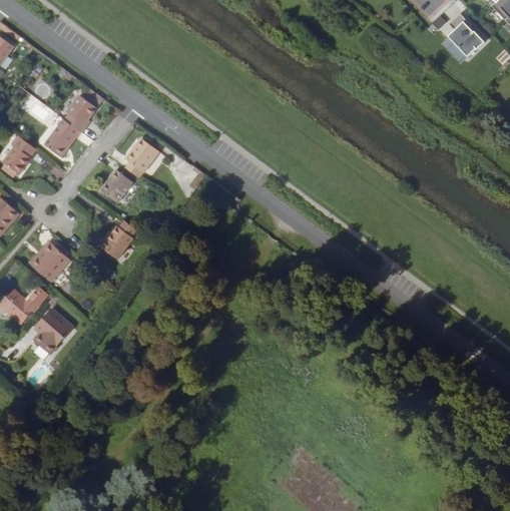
[(500,13),(508,22),(509,21),(509,0),(503,0),(499,5),(503,10),(500,13)]
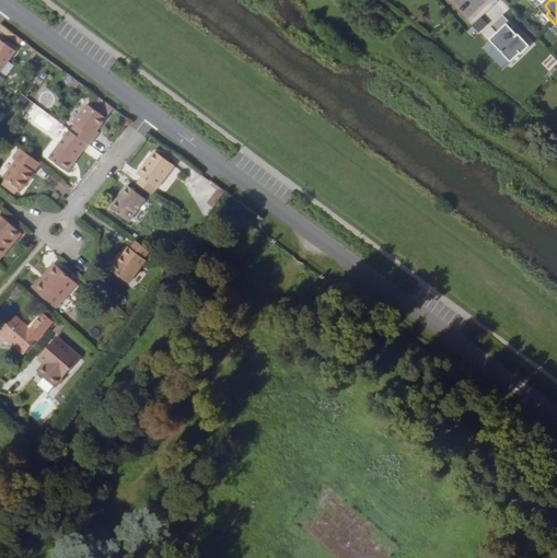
[(518,30),(506,18),(494,28),(500,35),(492,42),(514,65),(532,48),(515,32),(518,30)]
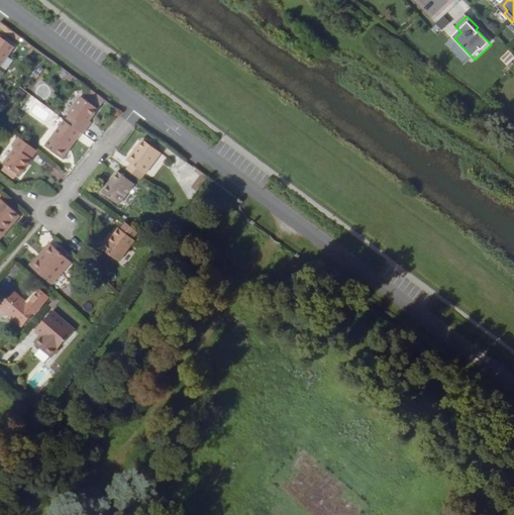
[(445,31),(452,23),(445,17),(438,25),(445,31)]
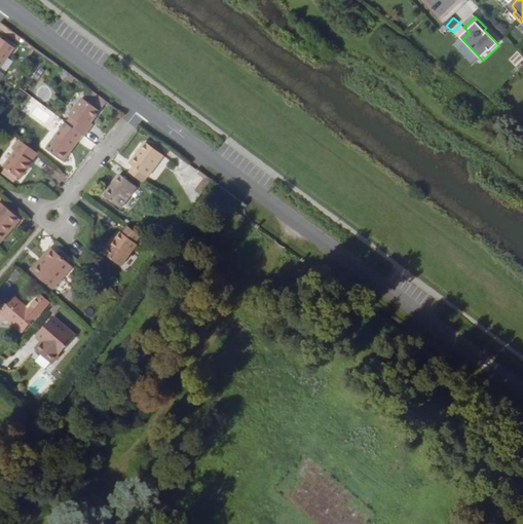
[(0,27),(12,37),(15,34),(0,22),(0,27)]
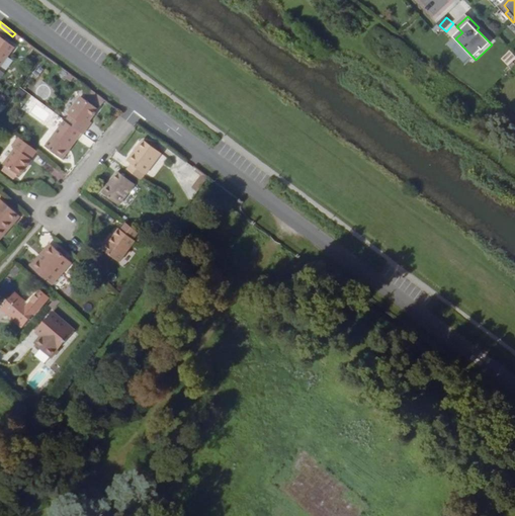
[(0,64),(12,46),(0,36),(0,64)]
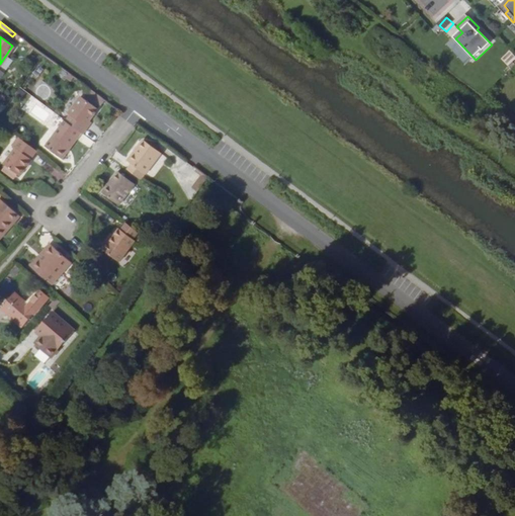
[(96,94),(87,87),(83,92),(92,99),(96,94)]
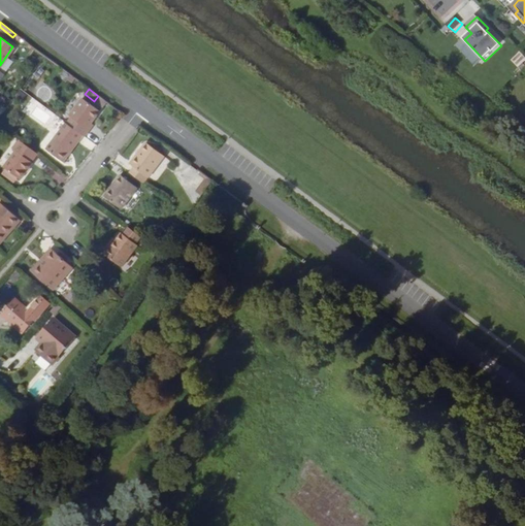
[(98,96),(94,101),(100,106),(104,101),(98,96)]
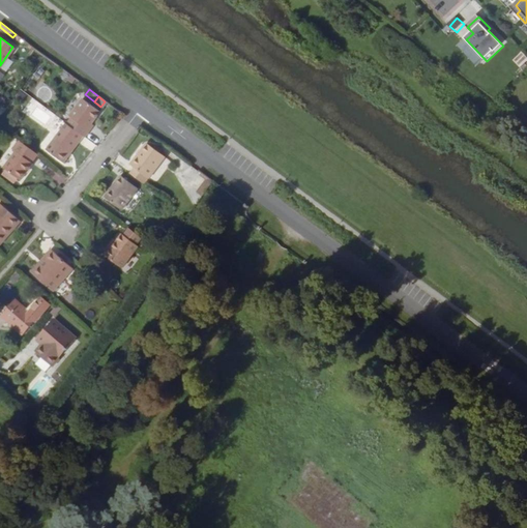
[(68,116),(64,122),(79,134),(82,136),(87,129),(84,127),(88,123),(97,111),(80,97),(67,115),(68,116)]
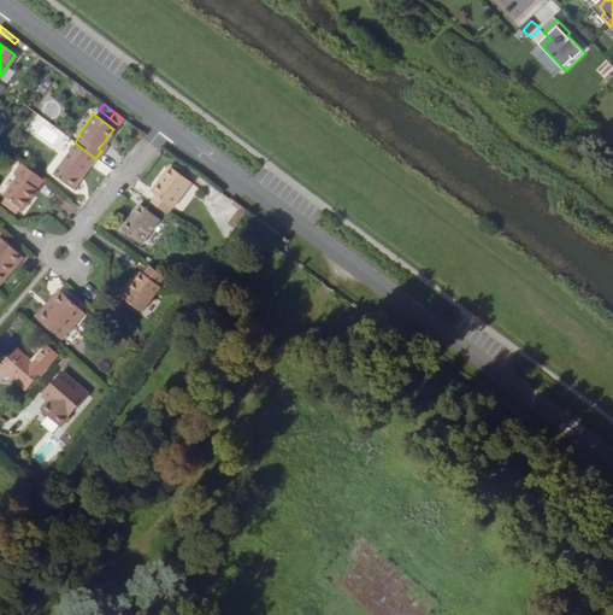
[(75,142),(71,140),(48,170),(51,173),(75,142)]
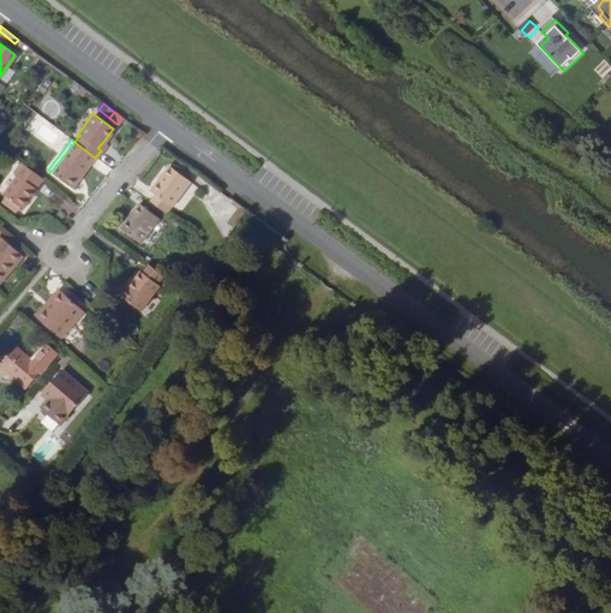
[(75,142),(51,172),(69,185),(91,155),(75,142)]
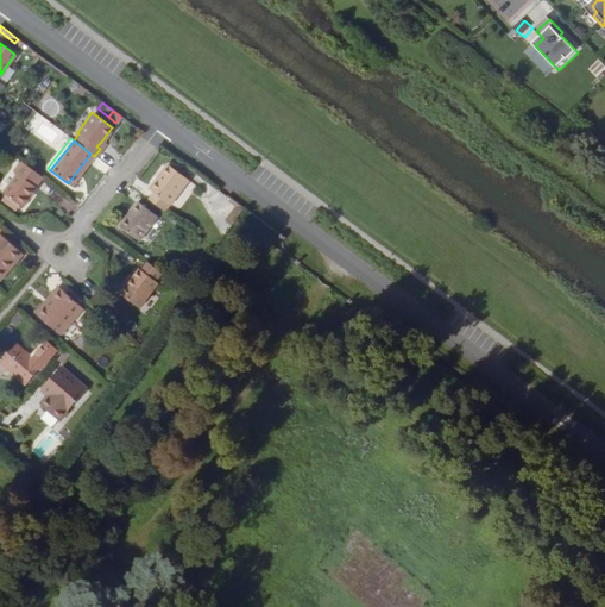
[(90,154),(68,183),(70,186),(94,156),(90,154)]
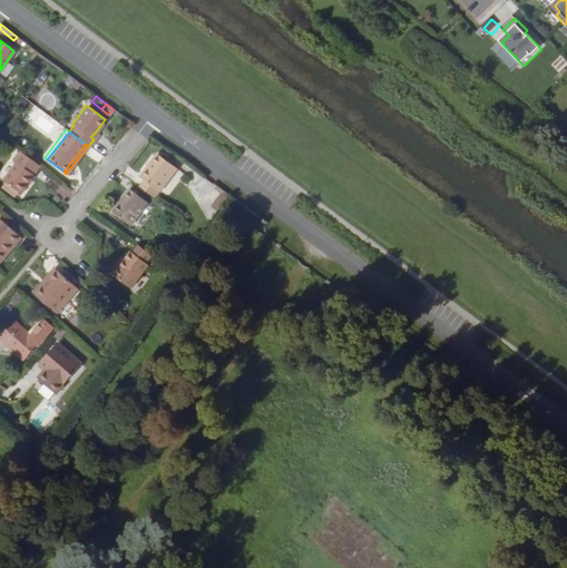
[(38,164),(18,149),(10,158),(15,162),(1,178),(5,182),(16,189),(19,192),(32,175),(31,174),(38,164)]
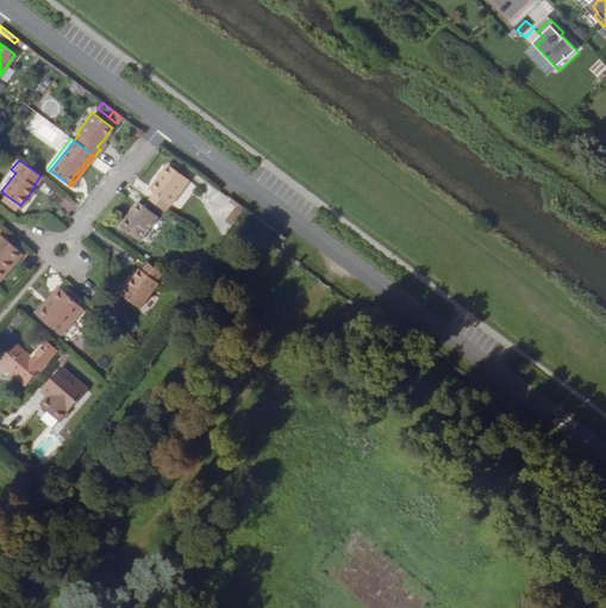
[(151,191),(167,204),(186,179),(167,163),(148,188),(151,191)]
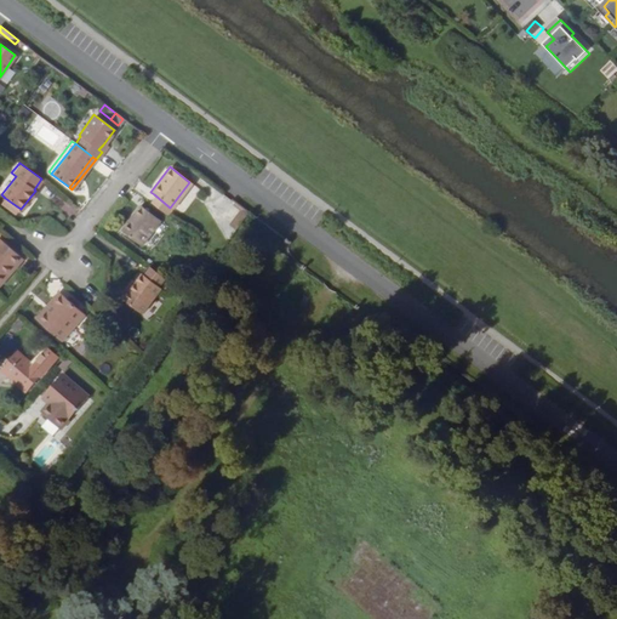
[(149,200),(165,214),(170,208),(154,194),(149,200)]
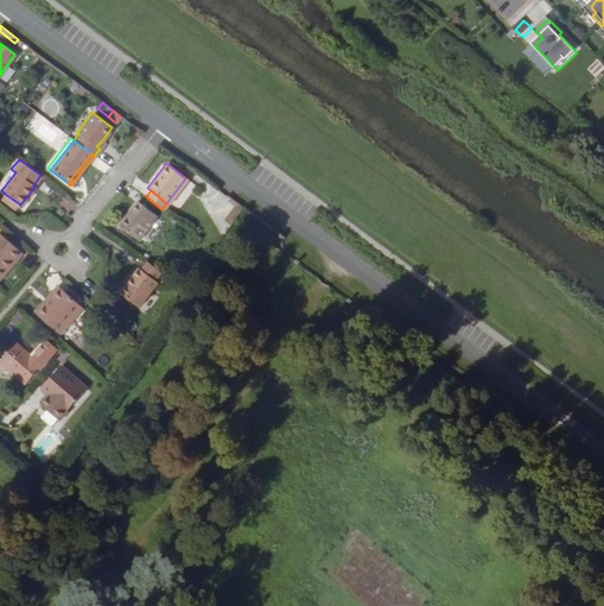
[(14,204),(17,202),(5,194),(4,196),(14,204)]
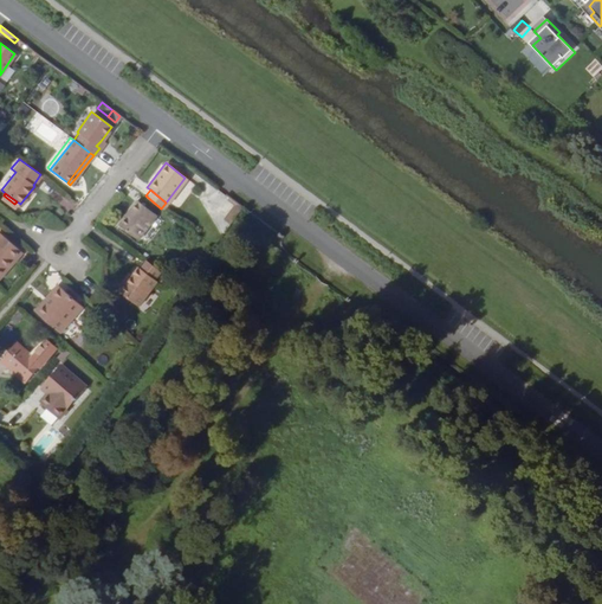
[(230,225),(243,209),(228,199),(227,201),(234,206),(224,220),(230,225)]
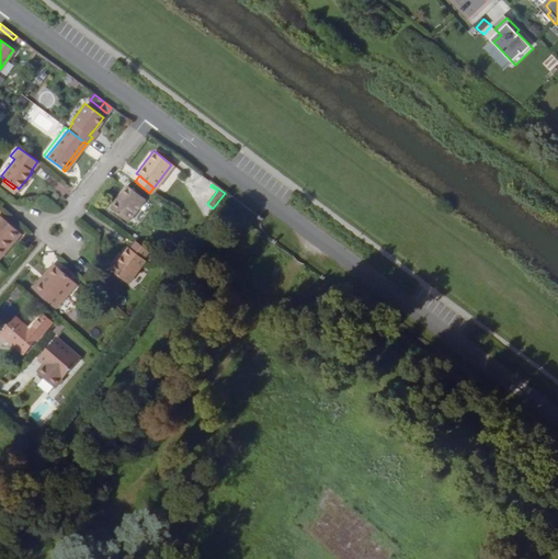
[(127,185),(111,207),(128,220),(145,198),(127,185)]
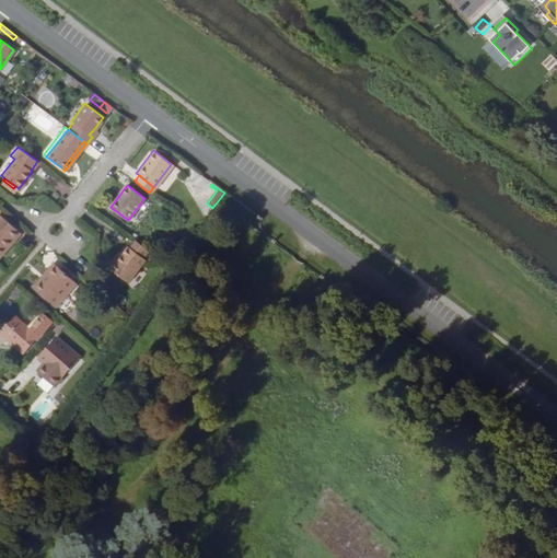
[(0,247),(10,236),(13,239),(19,232),(0,216),(0,247)]
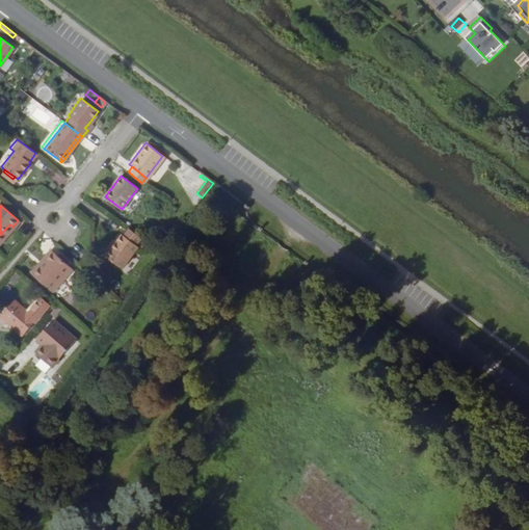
[(9,224),(0,235),(0,240),(12,227),(9,224)]
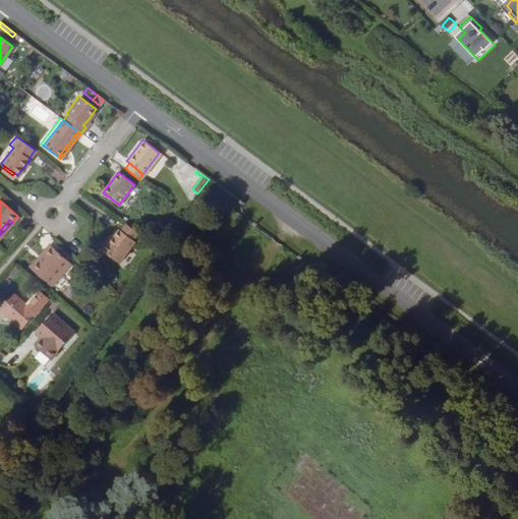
[(133,239),(138,232),(127,223),(121,230),(119,229),(115,235),(109,242),(106,240),(101,248),(119,263),(135,240),(133,239)]
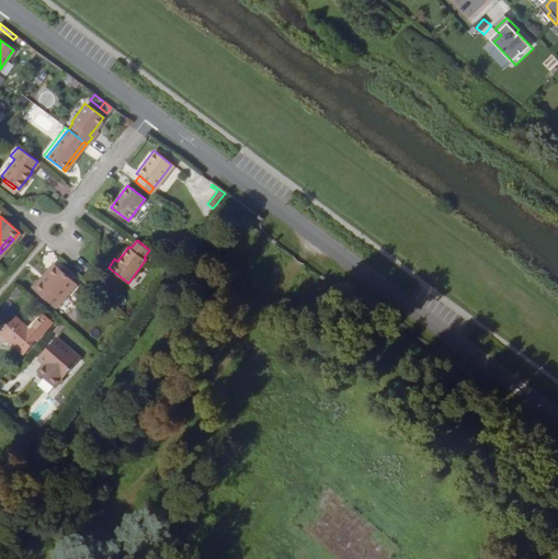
[(121,251),(114,259),(117,261),(124,253),(121,251)]
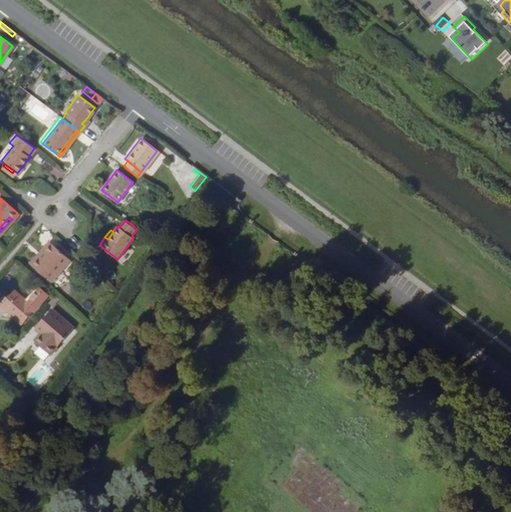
[(39,254),(30,264),(50,281),(69,259),(64,255),(52,245),(48,241),(37,252),(39,254)]
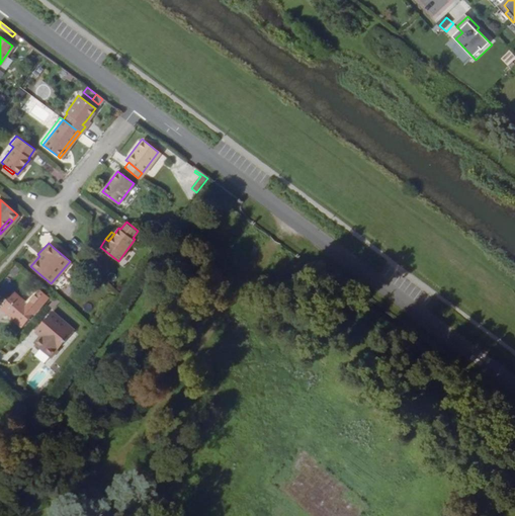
[(53,247),(65,257),(67,255),(55,245),(53,247)]
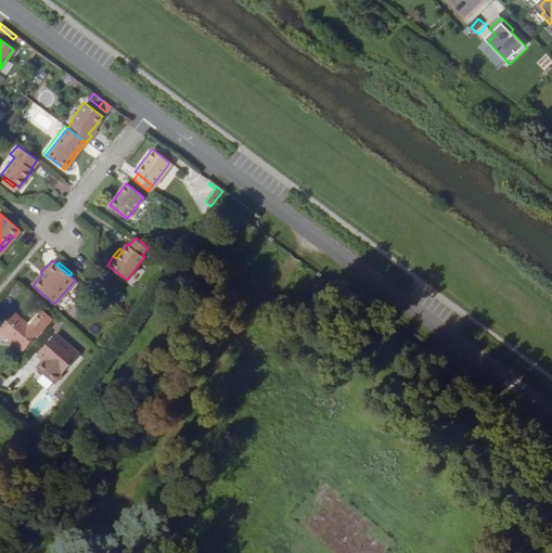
[(31,283),(33,285),(42,274),(40,272),(31,283)]
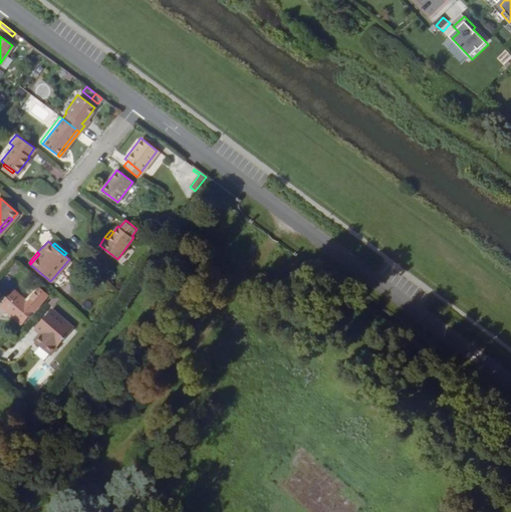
[(13,262),(8,268),(13,272),(18,266),(13,262)]
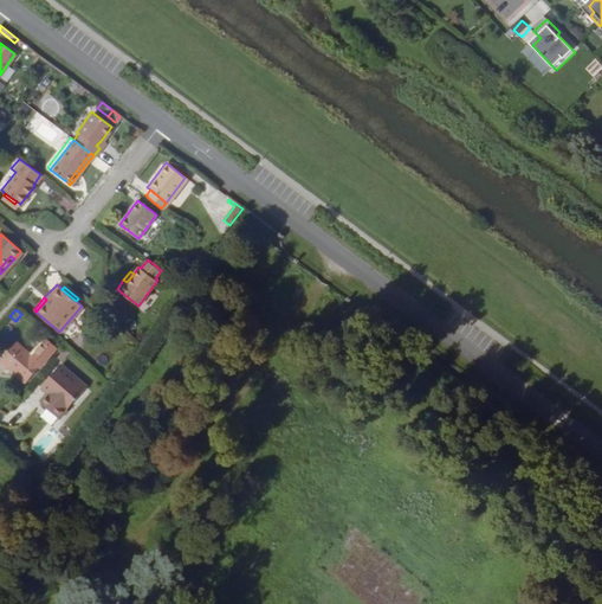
[(45,340),(53,348),(56,346),(46,338),(45,340)]
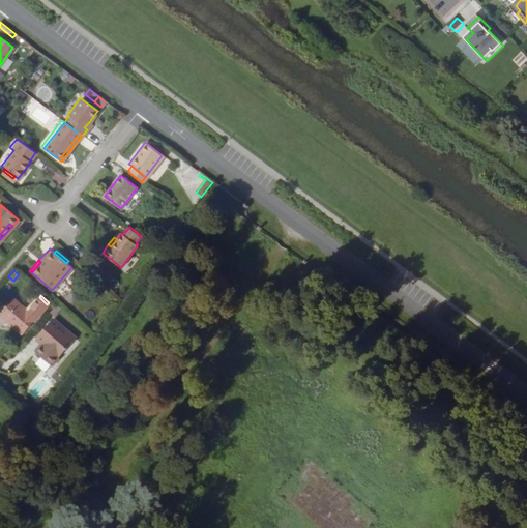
[(37,296),(26,309),(28,310),(39,297),(37,296)]
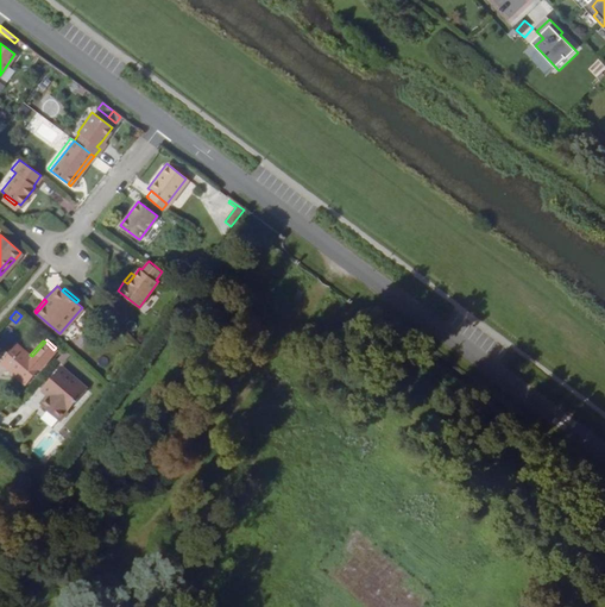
[(0,361),(25,383),(54,350),(45,342),(32,356),(30,355),(17,343),(0,361)]
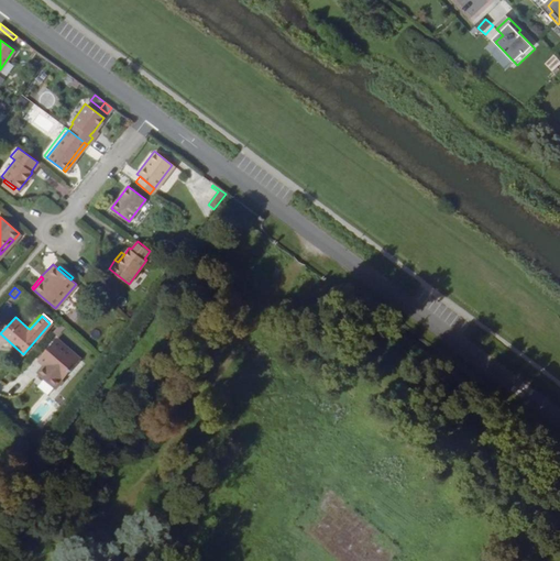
[(37,372),(54,387),(79,360),(56,339),(37,359),(43,364),(37,372)]
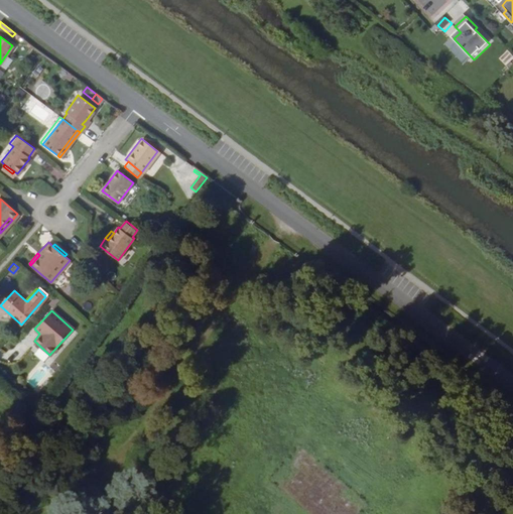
[(30,384),(40,389),(49,372),(39,366),(30,384)]
